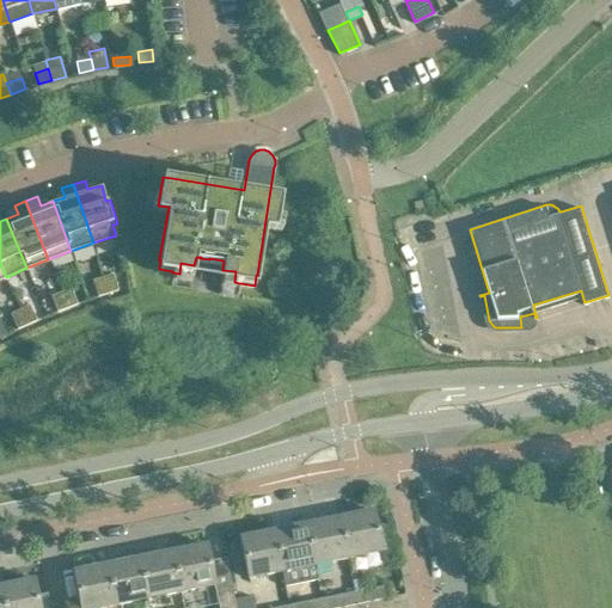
[(112,272),(103,275),(108,292),(117,288),(112,272)]
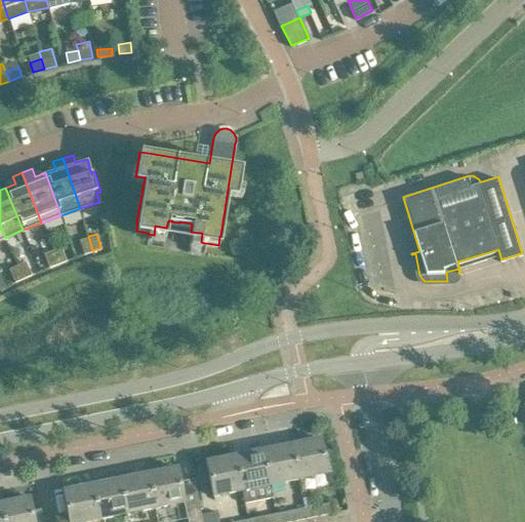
[(84,252),(92,250),(88,236),(80,239),(84,252)]
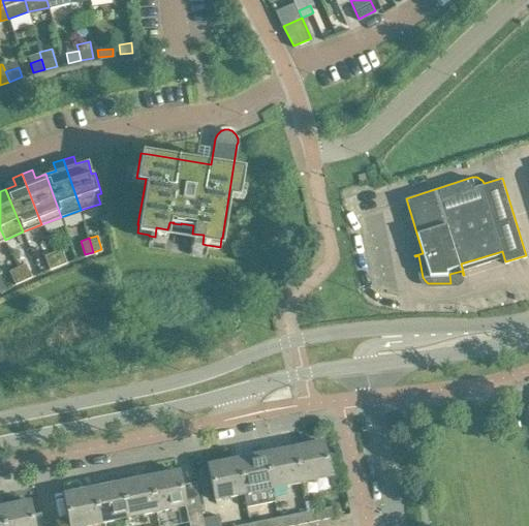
[(61,248),(53,251),(58,265),(66,261),(61,248)]
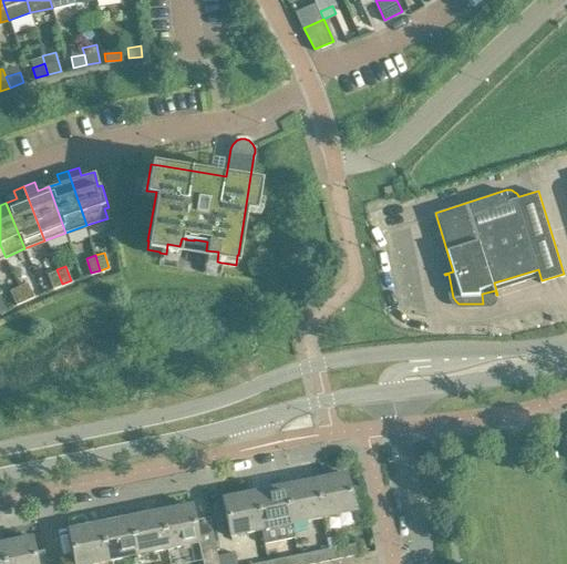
[(53,287),(62,284),(57,269),(48,273),(53,287)]
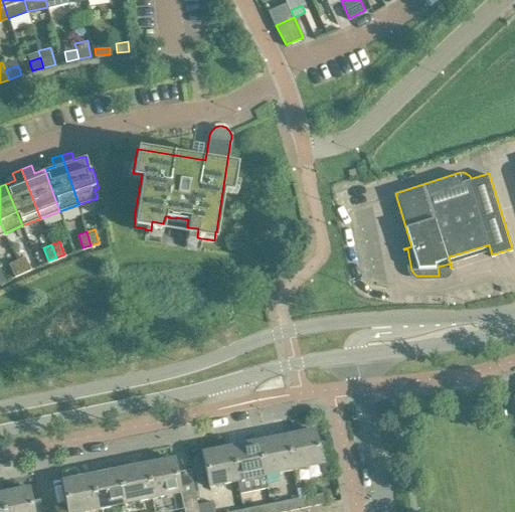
[(22,272),(30,268),(24,256),(16,259),(22,272)]
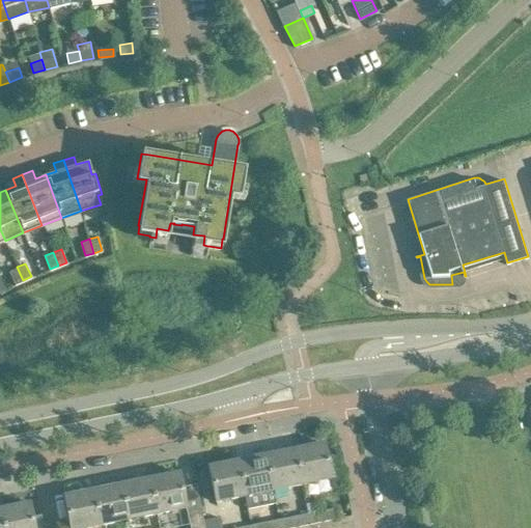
[(17,267),(9,271),(16,284),(23,280),(17,267)]
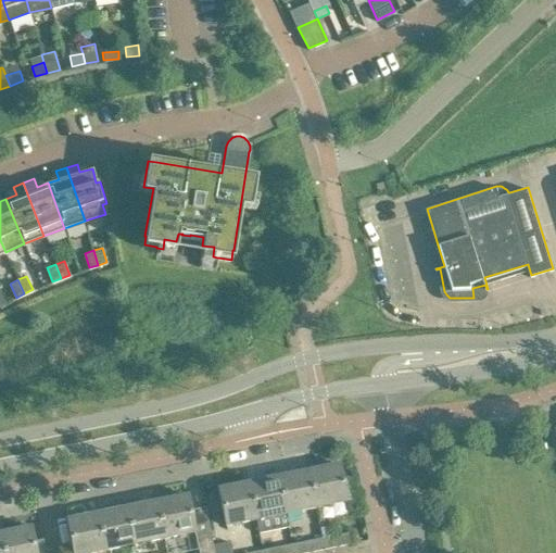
[(362,507),(354,475),(342,477),(339,462),(338,463),(338,464),(324,467),(323,465),(307,468),(316,506),(330,503),(330,502),(344,499),(345,500),(348,510),(353,508),(353,510),(362,507)]
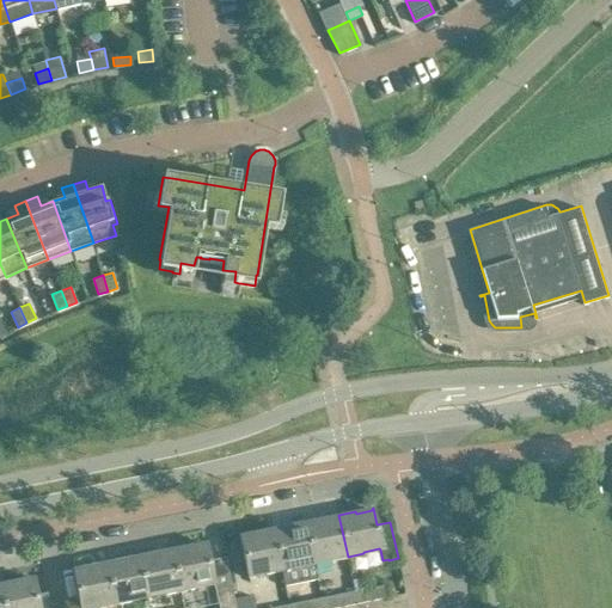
[(331,558),(331,559),(348,557),(338,515),(323,519),(323,520),(307,523),(316,562),(331,558)]
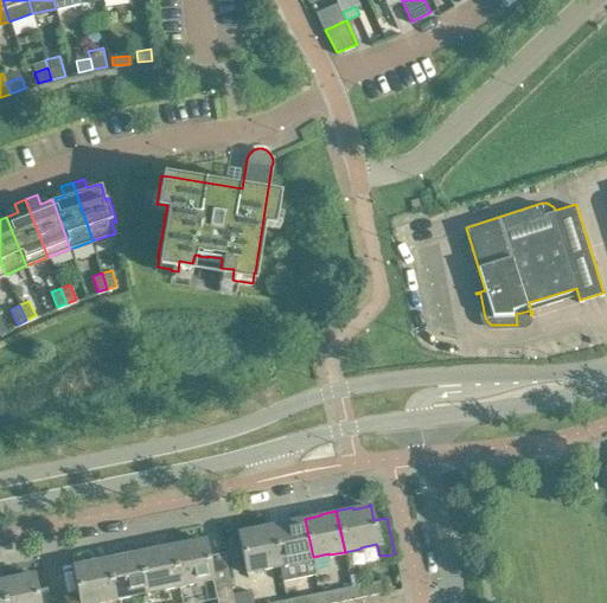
[(317,572),(313,557),(305,519),(288,523),(288,520),(273,524),(281,564),(283,578),(317,572)]
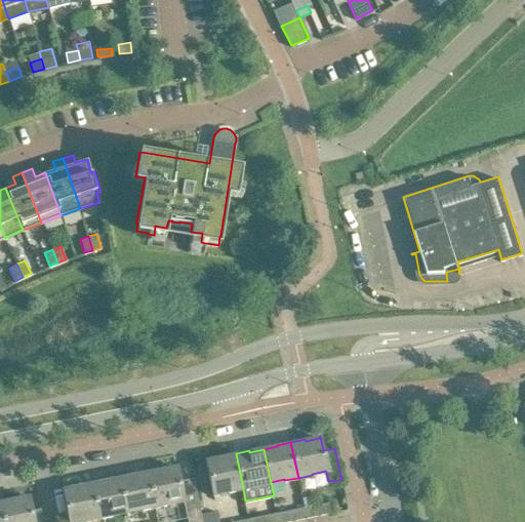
[(228,491),(243,488),(236,453),(220,456),(220,457),(207,460),(207,459),(206,459),(210,480),(213,494),(214,494),(214,493),(228,490),(228,491)]
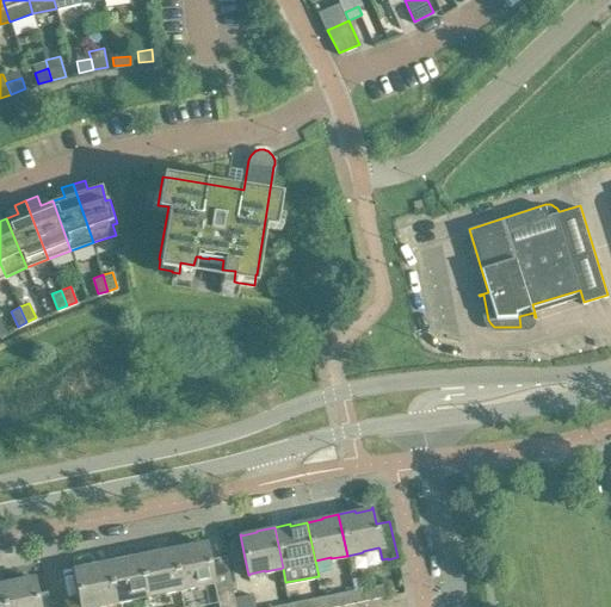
[(213,582),(210,564),(205,542),(204,542),(204,543),(189,546),(189,545),(173,547),(181,588),(213,582)]
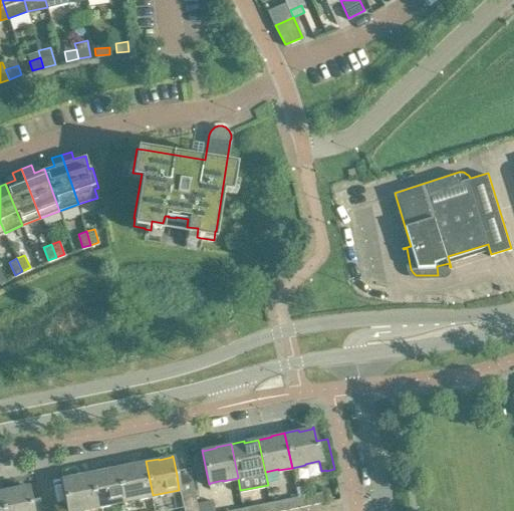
[(124,501),(153,495),(146,461),(131,464),(132,465),(117,468),(124,501)]
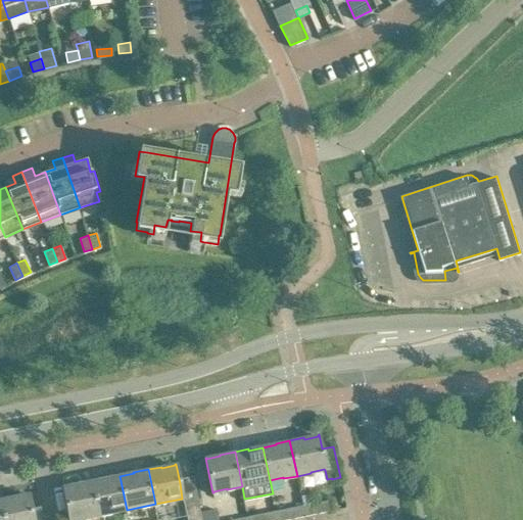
[(99,515),(127,510),(120,476),(105,479),(105,478),(92,480),(99,515)]
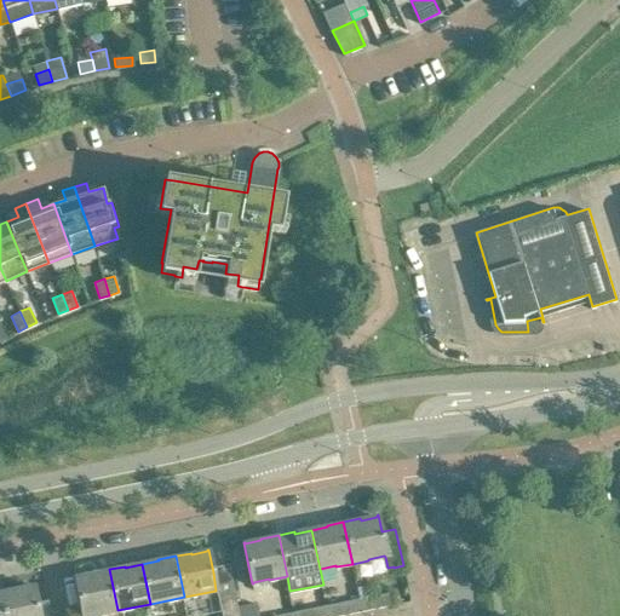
[(99,614),(118,610),(109,569),(91,573),(92,575),(75,577),(75,576),(74,576),(81,615),(84,615),(99,612),(99,614)]
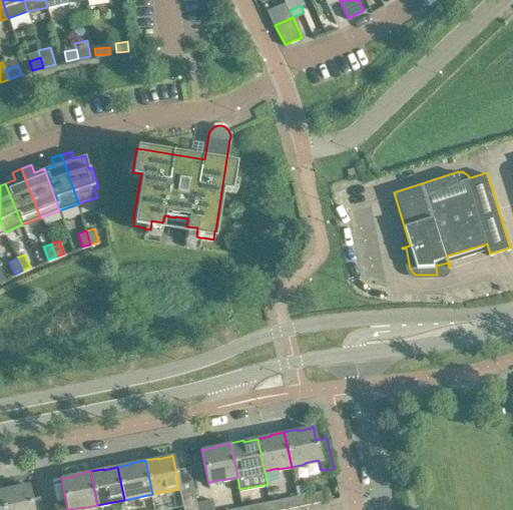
[(5,509),(32,509),(28,484),(27,484),(27,485),(14,488),(13,487),(1,489),(5,509)]
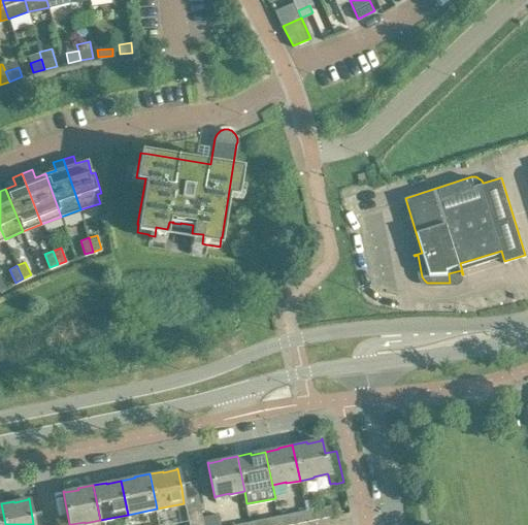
[(316,518),(336,514),(334,503),(314,506),(305,509),(307,519),(316,518)]
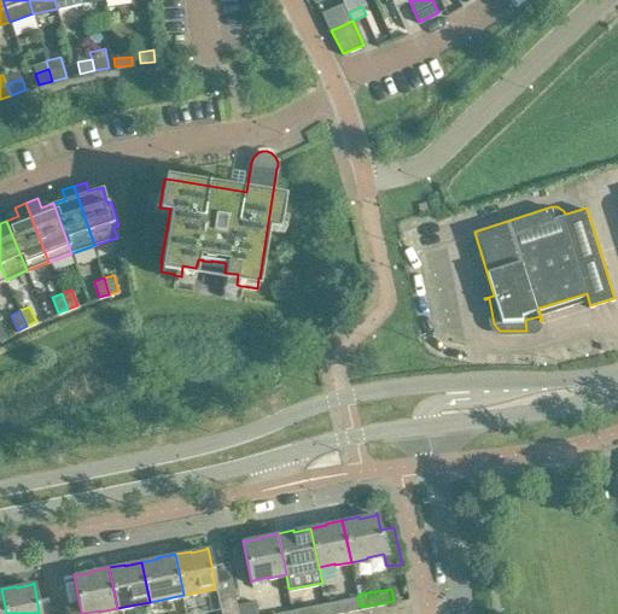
[(240,613),(238,603),(237,603),(234,590),(217,594),(221,613),(240,613)]
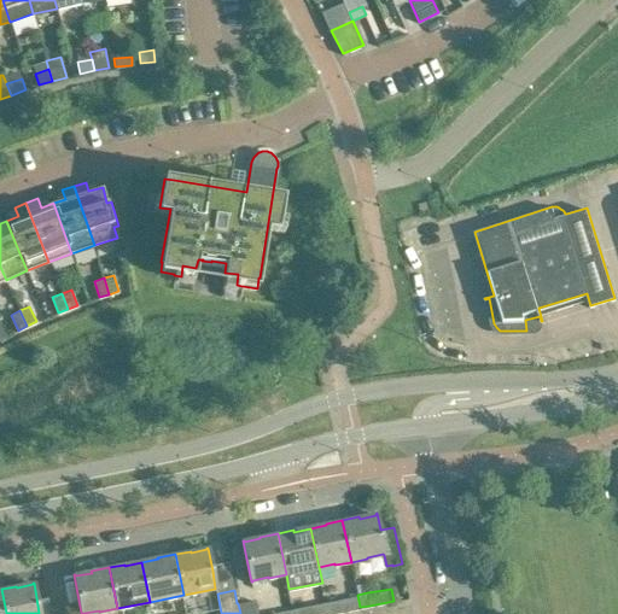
[(328,613),(360,607),(357,595),(326,601),(328,613)]
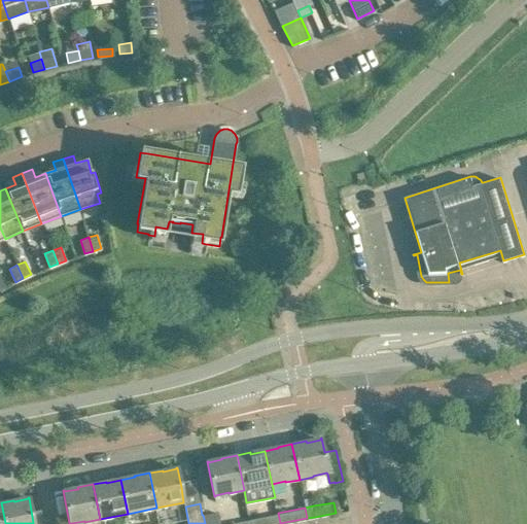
[(250,523),(250,519),(223,523),(219,523),(217,512),(203,515),(205,523),(250,523)]
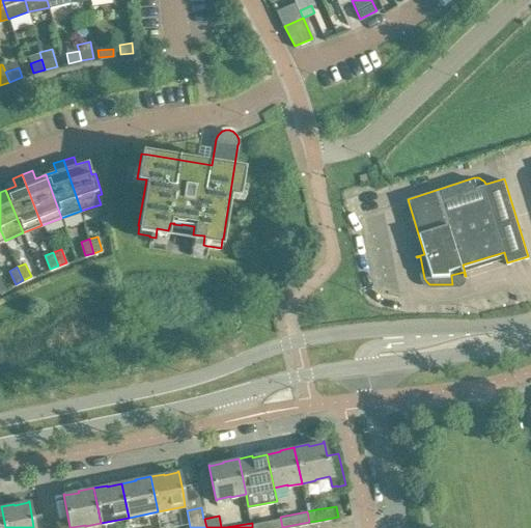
[(252,527),(281,527),(282,527),(280,517),(252,523),(252,527)]
